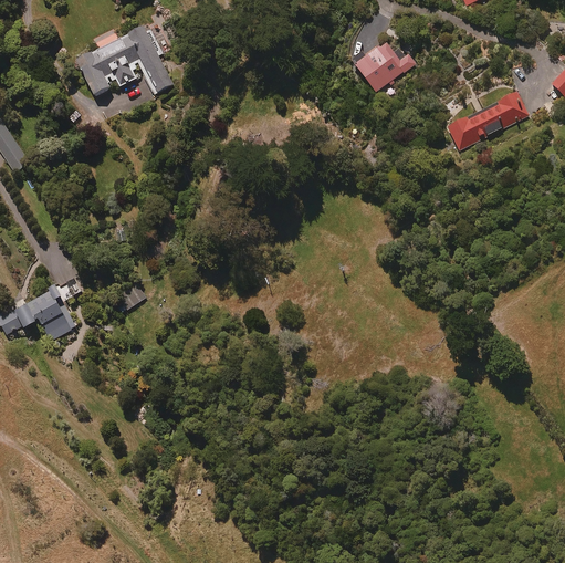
[(150,24),(145,27),(144,23),(128,31),(129,33),(94,51),(93,49),(75,58),(93,92),(110,84),(106,77),(110,75),(107,72),(110,72),(111,74),(114,73),(118,81),(135,72),(131,64),(139,60),(154,89),(171,79),(157,51),(163,48),(150,24)]
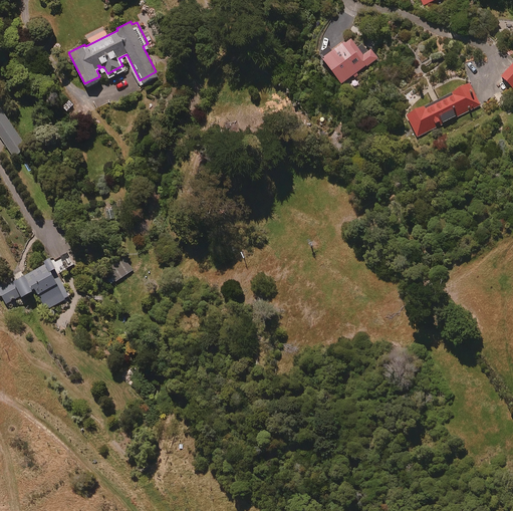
[(377,56),(359,33),(323,60),(341,84),(377,56)]
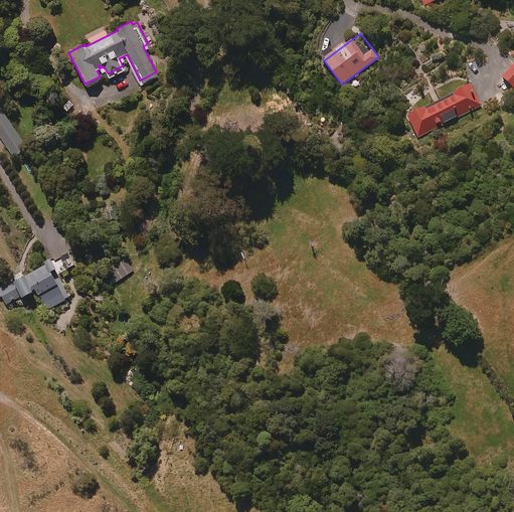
[(513,87),(513,62),(502,76),(513,88),(513,87)]
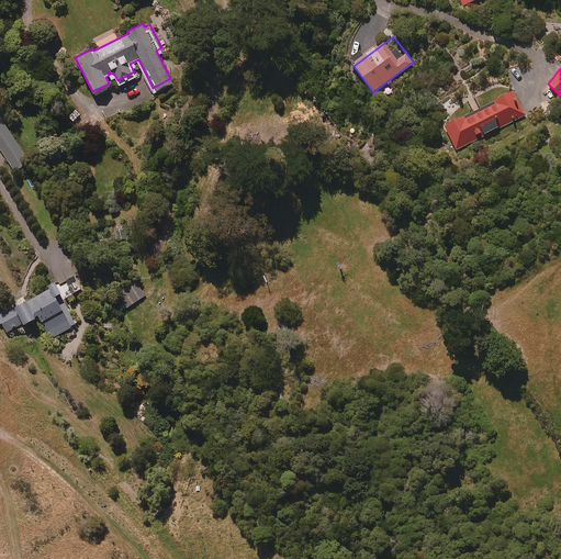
[(464,115),(463,113),(444,124),(455,144),(482,130),(483,131),(524,109),(512,87),(491,98),(492,100),(464,115)]
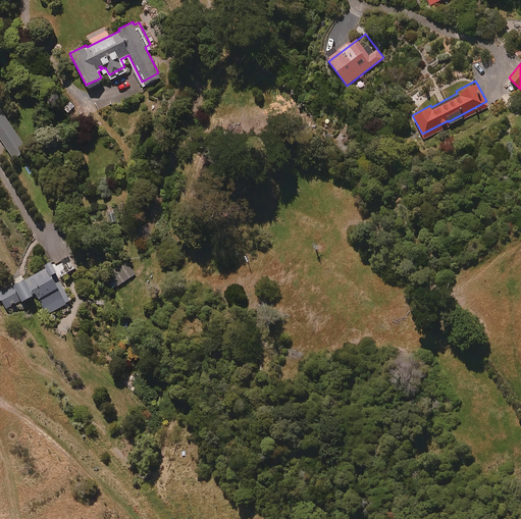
[(28,150),(0,108),(0,139),(13,159),(28,150)]
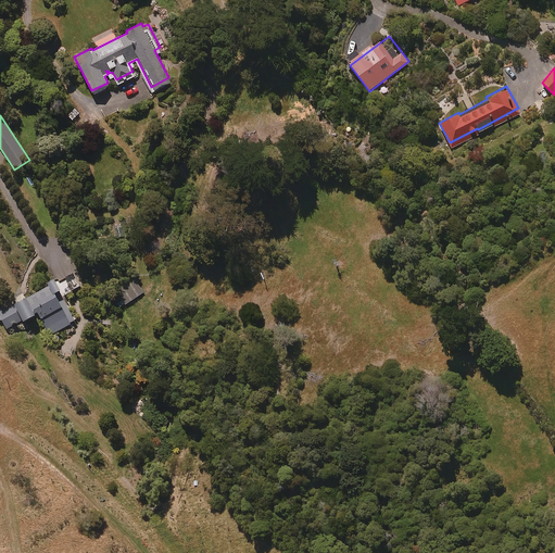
[(123,224),(115,225),(116,237),(124,236),(123,224)]
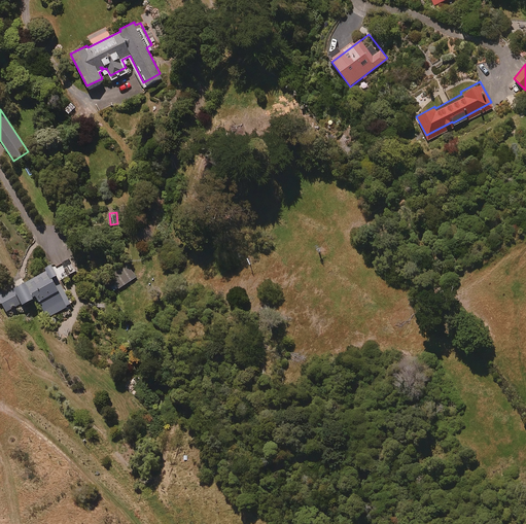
[(135,276),(128,265),(103,281),(110,292),(135,276)]
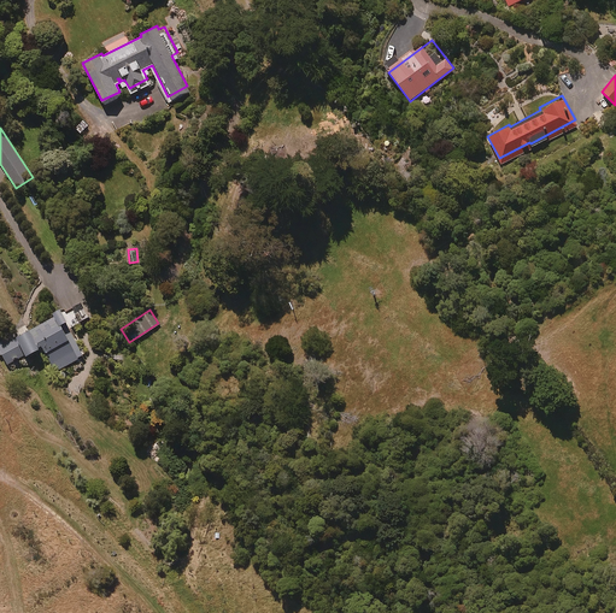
[(0,352),(7,365),(23,357),(27,361),(40,354),(39,353),(44,351),(54,371),(83,357),(78,348),(69,329),(69,330),(60,314),(0,345),(0,352)]
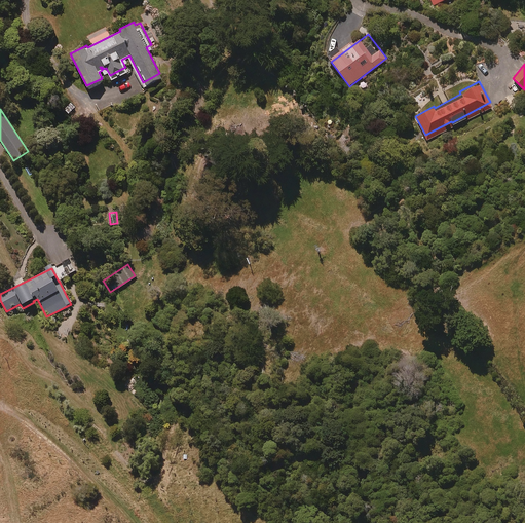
All buildings are outlined.
